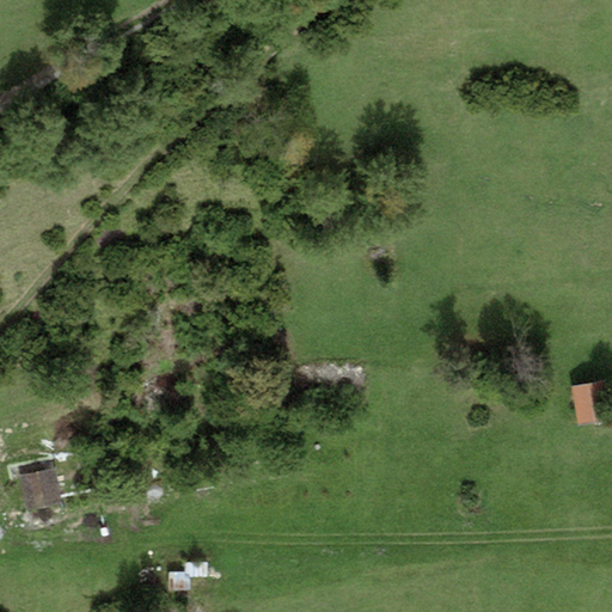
[(600,378),(564,380),(567,420),(603,417),(600,378)]
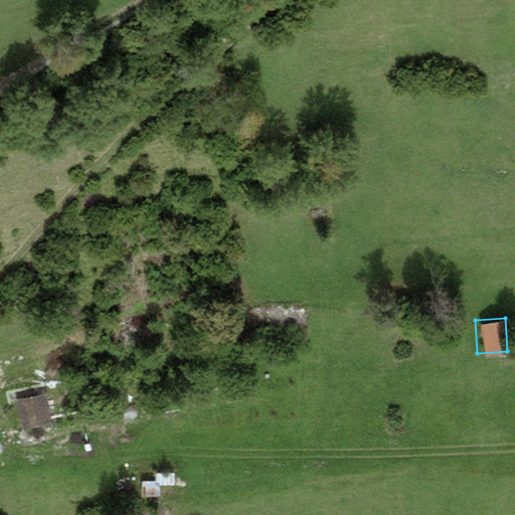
[(46,394),(16,401),(22,428),(52,422),(46,394)]
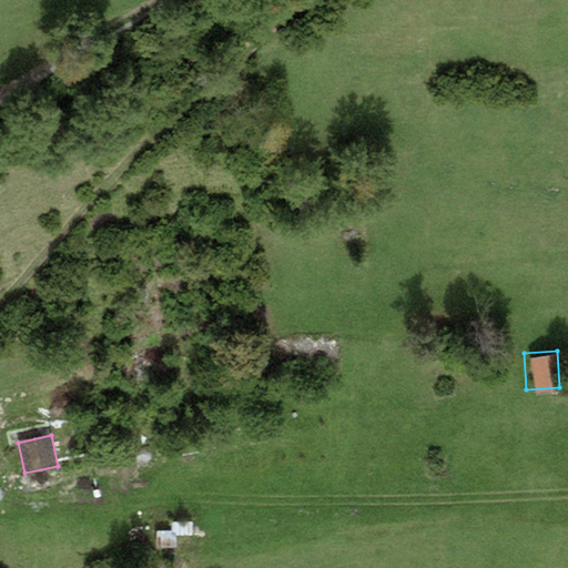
[(191,523),(171,521),(170,533),(191,534),(191,523)]
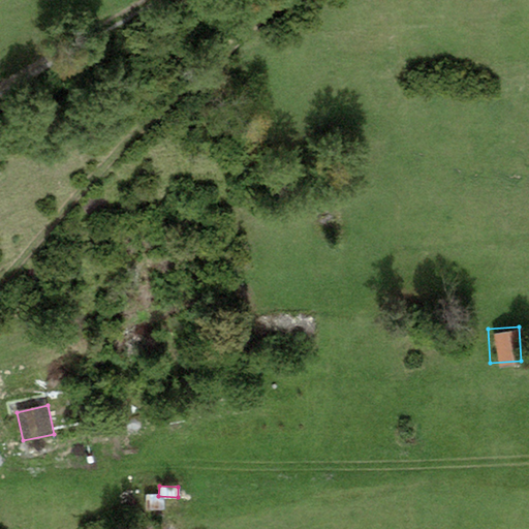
[(162,497),(147,498),(147,511),(162,511),(162,497)]
